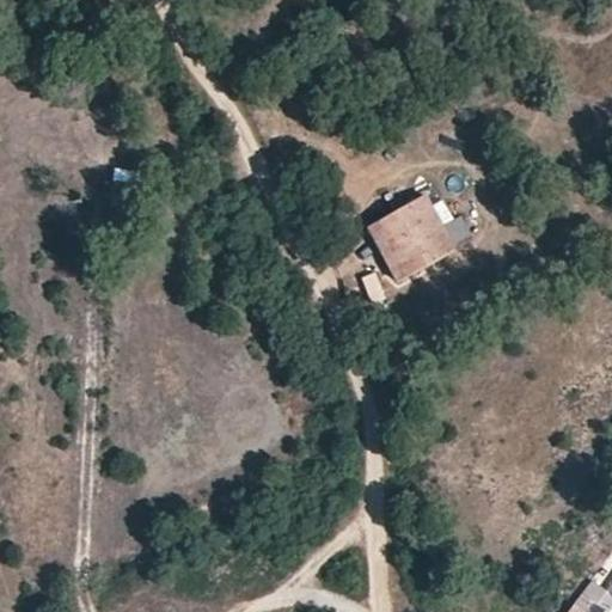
[(368,227),(398,282),(454,251),(451,246),(441,227),(424,196),(368,227)]
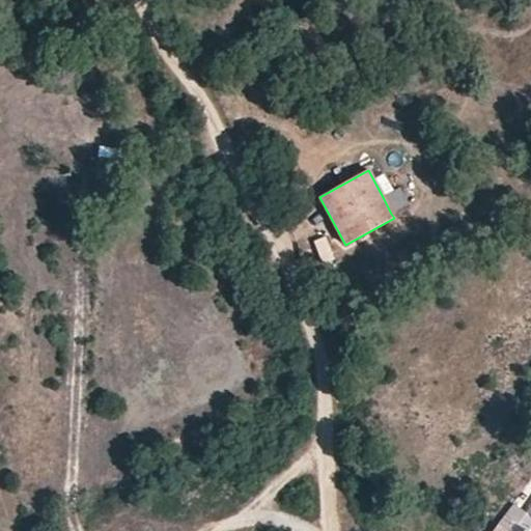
[(391,214),(407,205),(397,189),(383,197),(391,214)]
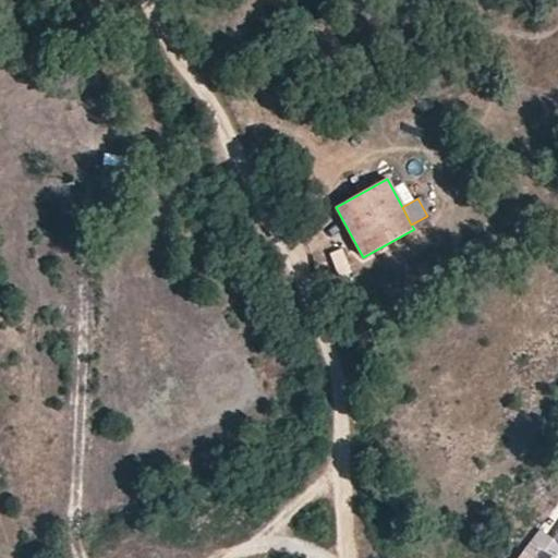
[(330,254),(339,278),(351,273),(342,250),(330,254)]
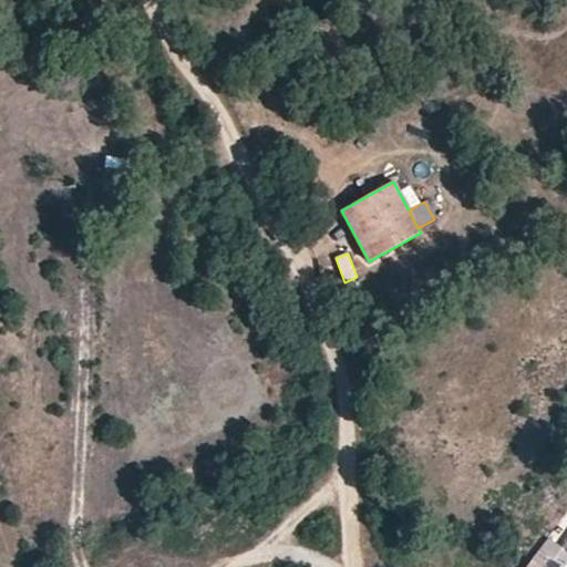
[(566,531),(557,545),(548,538),(525,566),(562,566),(566,560),(566,531)]
